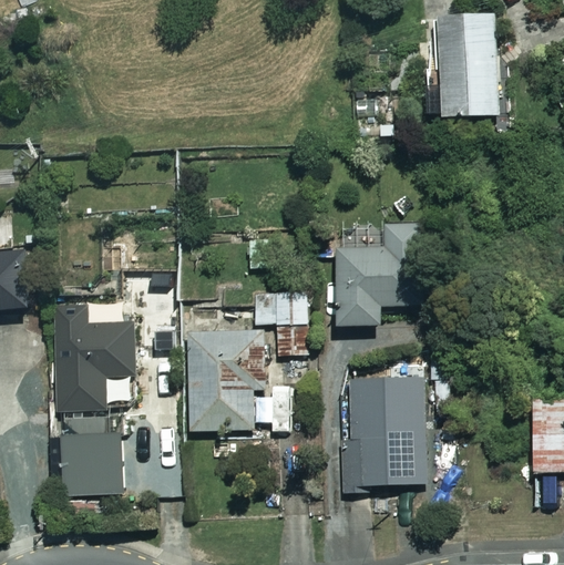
[(499,114),(494,14),(438,18),(440,64),(426,65),(428,117),(499,114)]
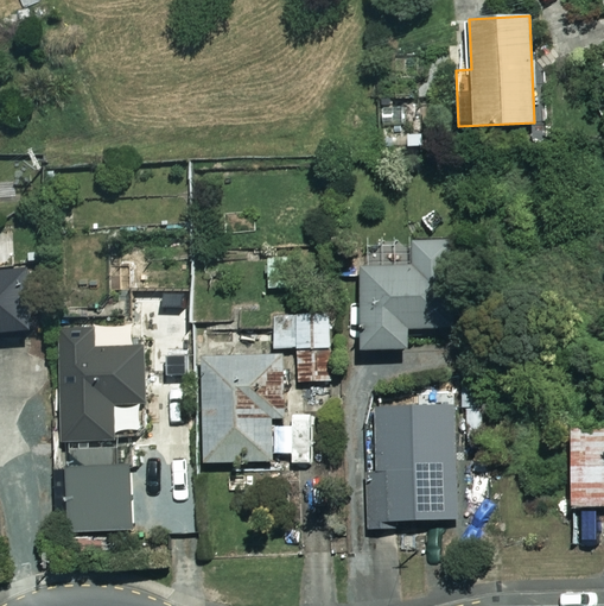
[(452,241),(412,241),(412,266),(360,266),(361,351),(406,351),(406,328),(452,328),(452,241)]
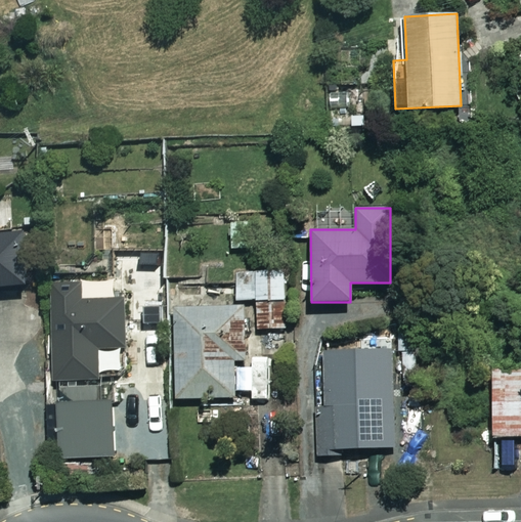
[(255,218),(226,224),(231,251),(260,246),(255,218)]
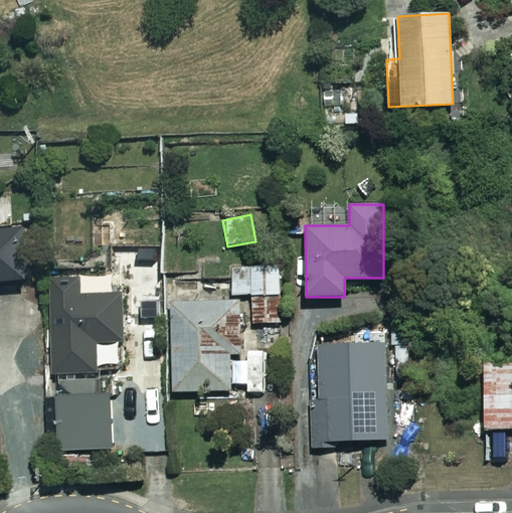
[(0,282),(26,280),(22,227),(0,229),(0,282)]
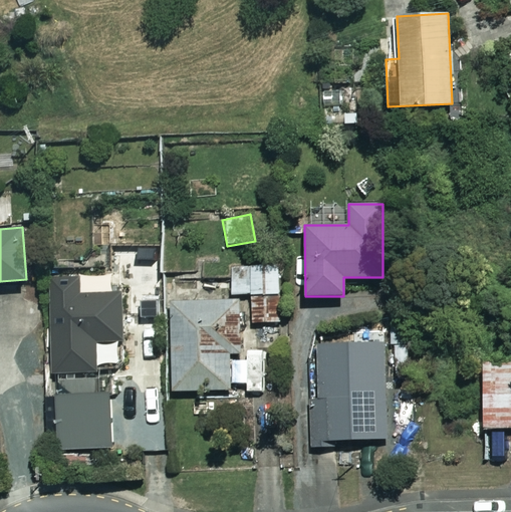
[(159,312),(156,254),(115,256),(117,284),(126,284),(129,314),(159,312)]
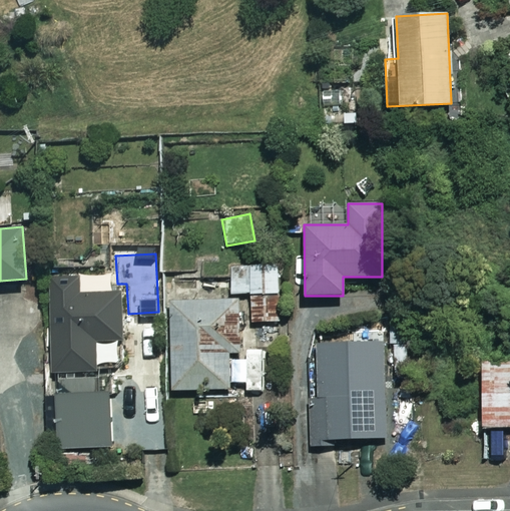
[(277,262),(229,264),(230,294),(278,292),(277,262)]
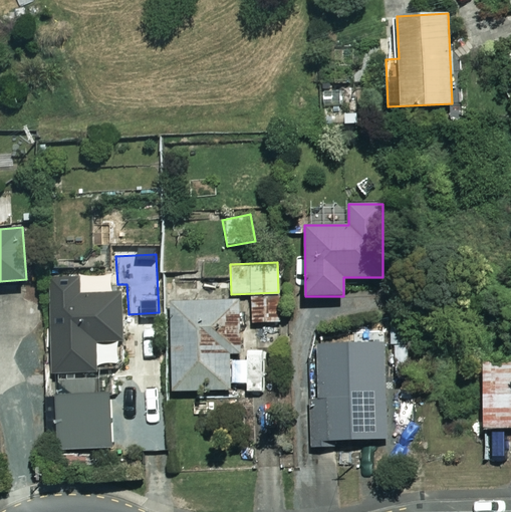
[(78,294),(78,278),(49,278),(50,372),(93,372),(93,342),(120,342),(120,294),(78,294)]
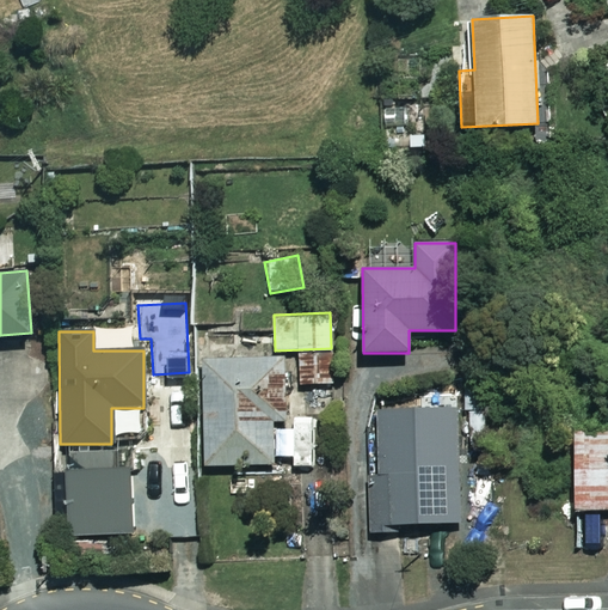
[(332,352),(296,353),(298,384),(333,383),(332,352)]
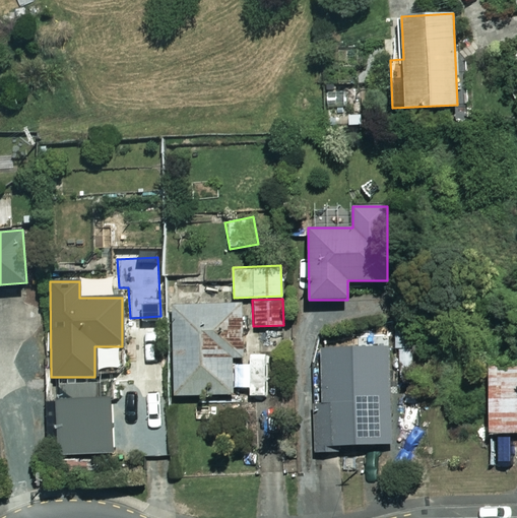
[(246,359),(246,305),(173,306),(173,394),(232,394),(232,359),(246,359)]
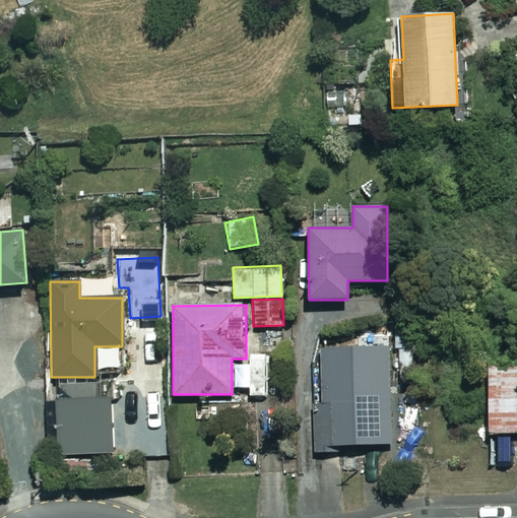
[(395,442),(388,344),(317,349),(321,405),(313,406),(316,448),(395,442)]
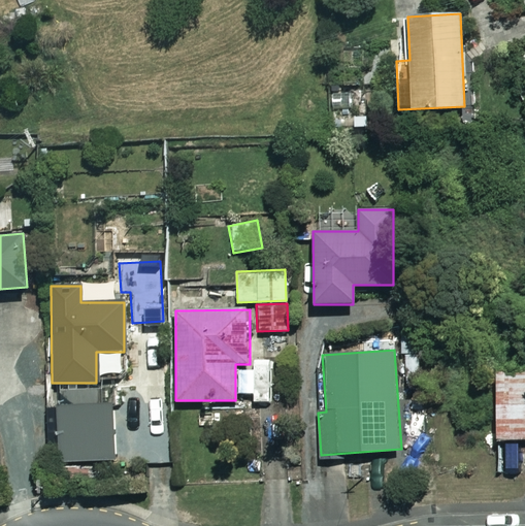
[(524,365),(495,366),(496,439),(524,438),(524,365)]
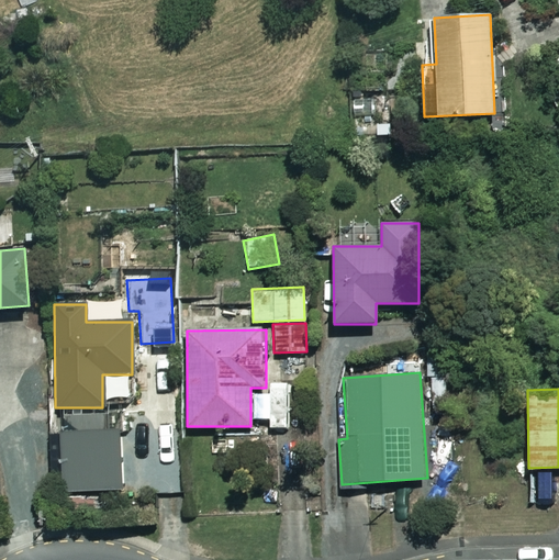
[(120,490),(118,432),(60,434),(63,492),(120,490)]
